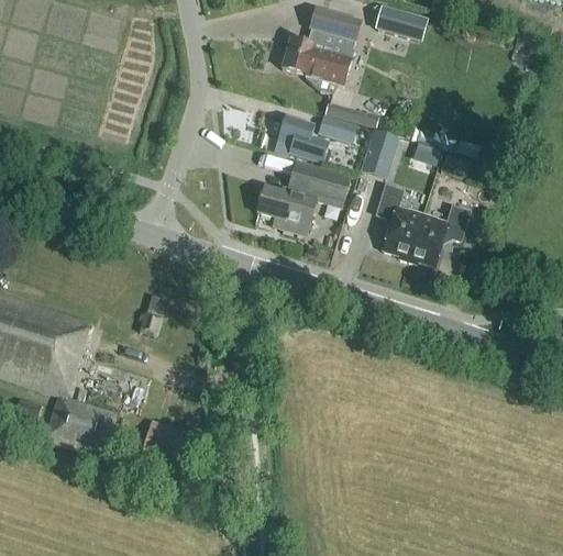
[(381,4),(375,26),(420,40),(427,18),(381,4)]
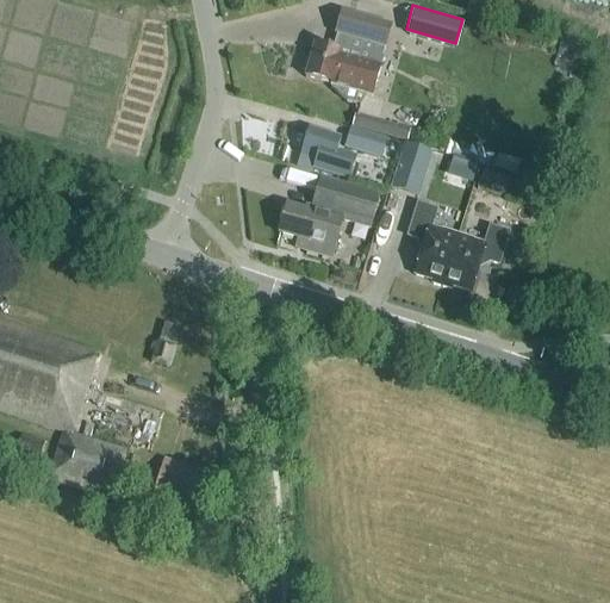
[(332,80),(331,82),(346,95),(361,100),(362,98),(355,97),(358,88),(372,92),(379,68),(378,68),(391,20),(342,6),(336,29),(338,29),(334,45),(315,39),(310,55),(306,54),(303,66),(307,67),(305,72),(332,80)]
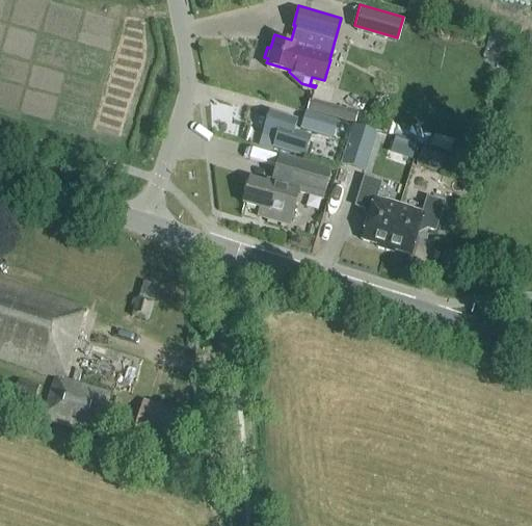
[(358,109),(311,96),(308,105),(355,119),(358,109)]
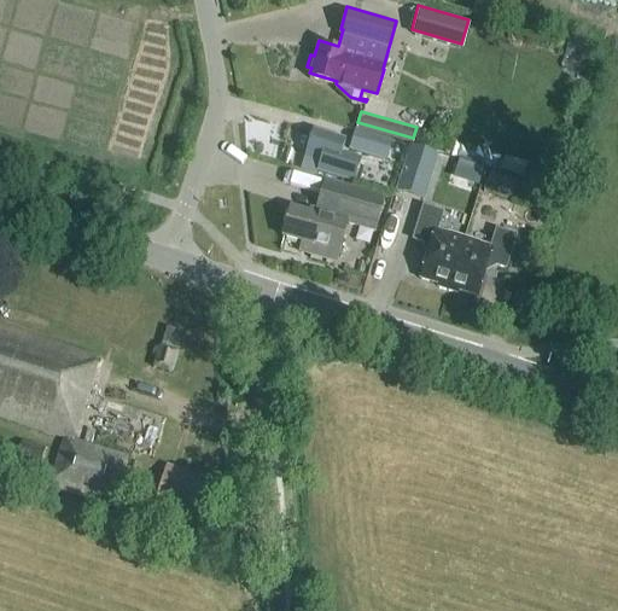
[(350,143),(383,151),(388,133),(355,123),(350,143)]
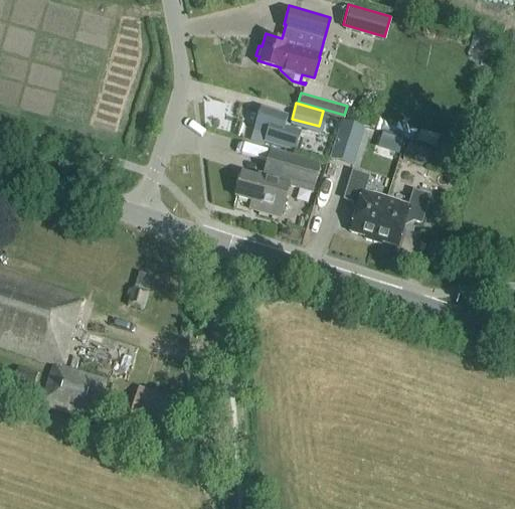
[(301,127),(284,123),(287,112),(261,104),(259,109),(255,109),(252,119),(255,120),(250,137),(264,141),(265,137),(295,146),(301,127)]
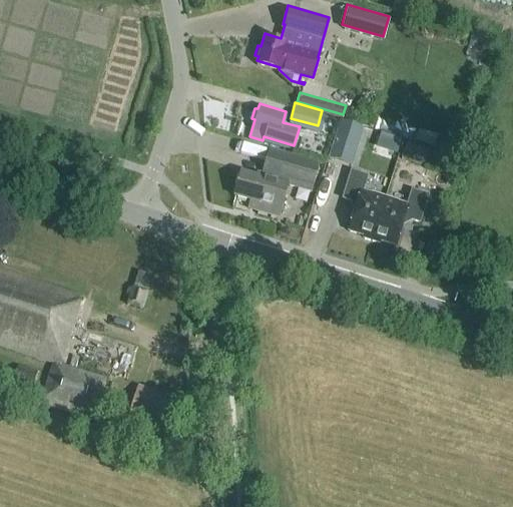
[(341,116),(330,153),(352,160),(363,123),(341,116)]
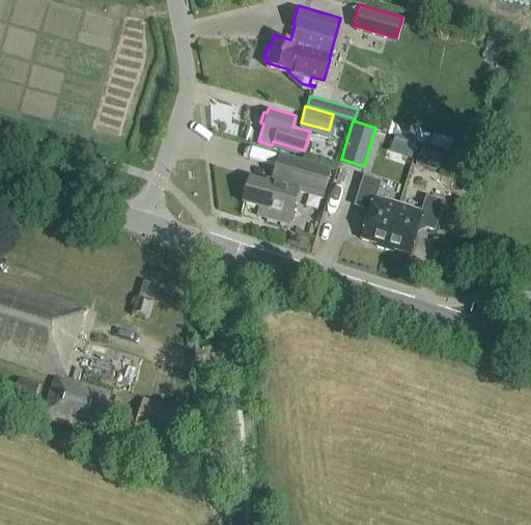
[(430,141),(449,146),(452,136),(434,130),(430,141)]
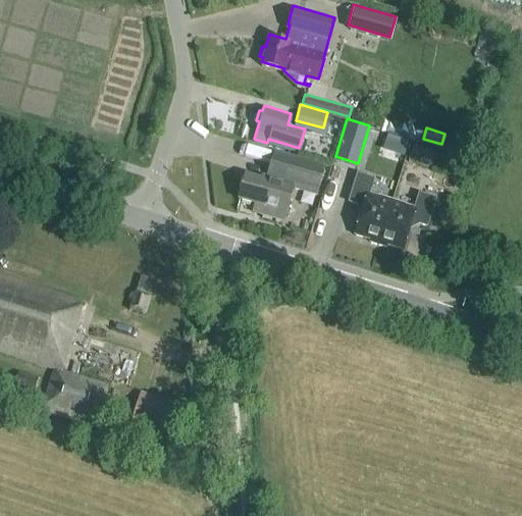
[(379,150),(400,156),(407,135),(386,129),(379,150)]
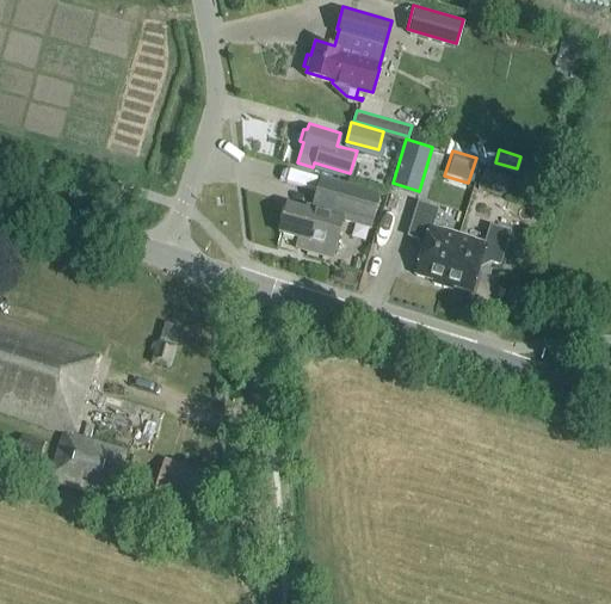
[(507,173),(483,165),(477,185),(501,192),(507,173)]
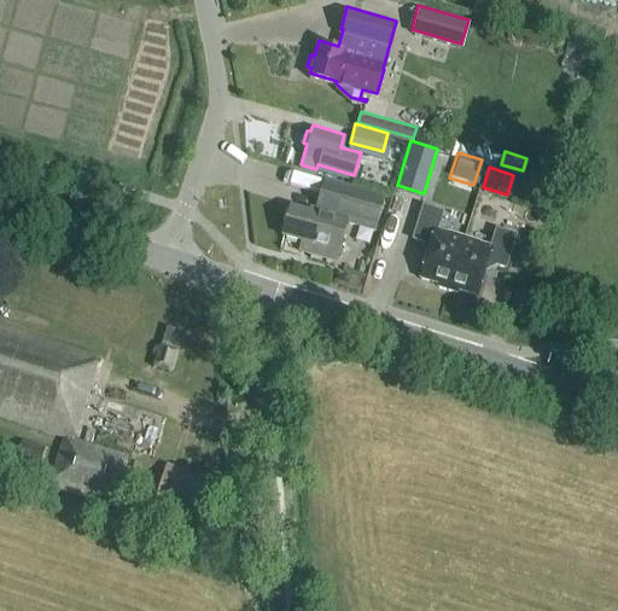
[(385,193),(322,175),(314,204),(309,202),(308,207),(290,201),(280,234),(298,239),(296,248),(336,260),(348,219),(375,227),(385,193)]
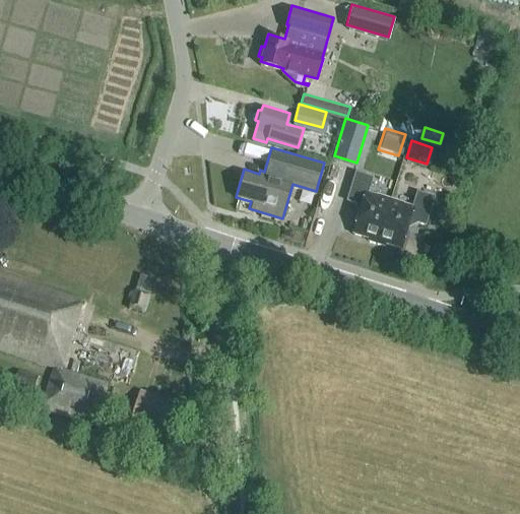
[(377,241),(391,196),(390,196),(390,197),(368,191),(373,176),(356,171),(347,198),(363,203),(353,232),(370,237),(369,238),(377,241)]
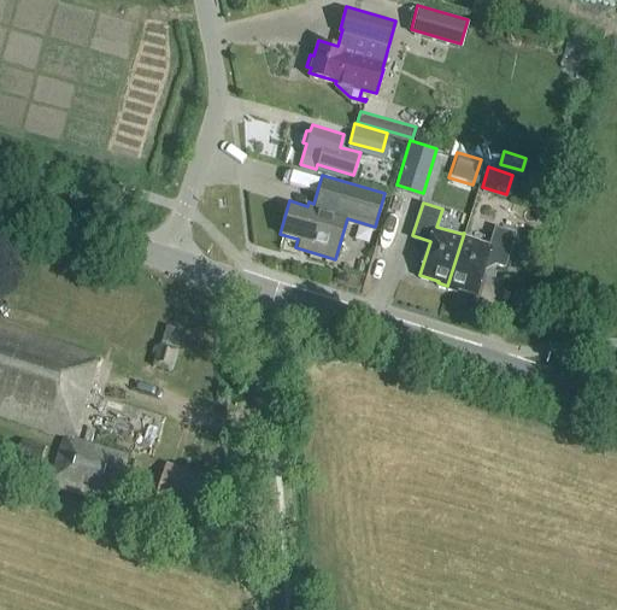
[(465,233),(464,233),(447,286),(457,288),(458,287),(476,292),(487,258),(505,264),(515,233),(497,226),(491,244),(464,235),(465,233)]
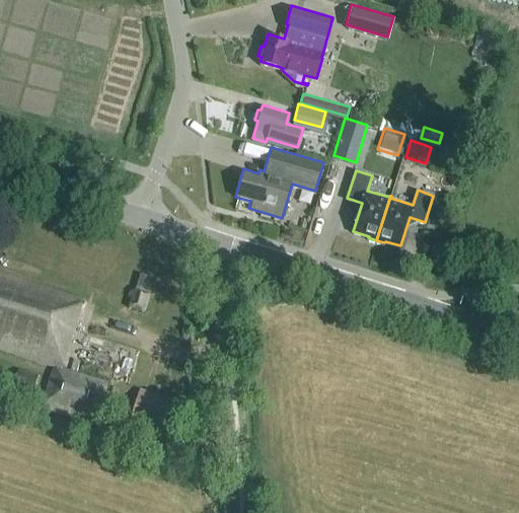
[(0,346),(54,364),(41,402),(94,421),(106,381),(61,366),(83,297),(0,269),(0,346)]
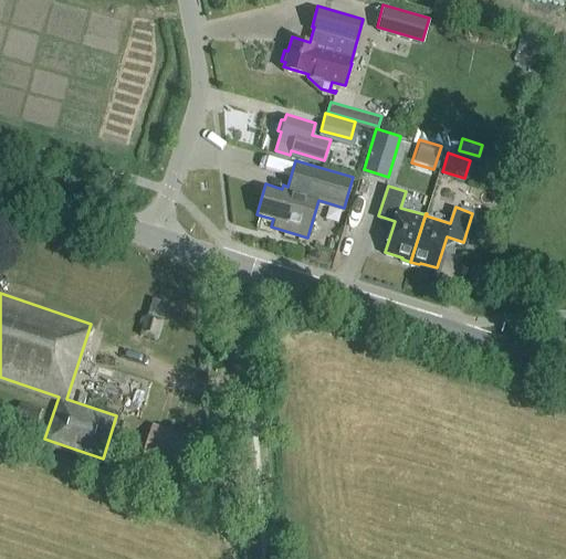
[(139,331),(156,337),(167,301),(152,295),(139,331)]
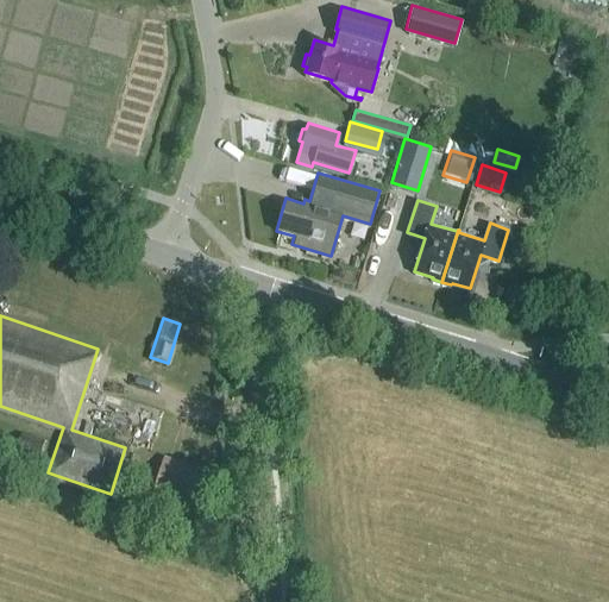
[(16,446),(38,453),(44,437),(20,430),(16,446)]
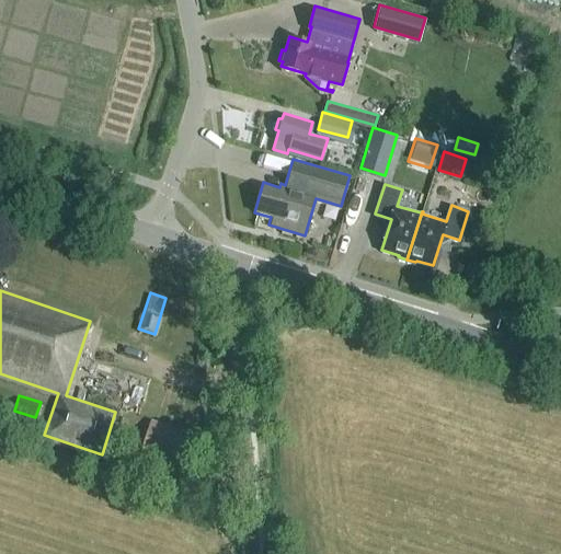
[(141,448),(182,460),(192,430),(151,417),(141,448)]
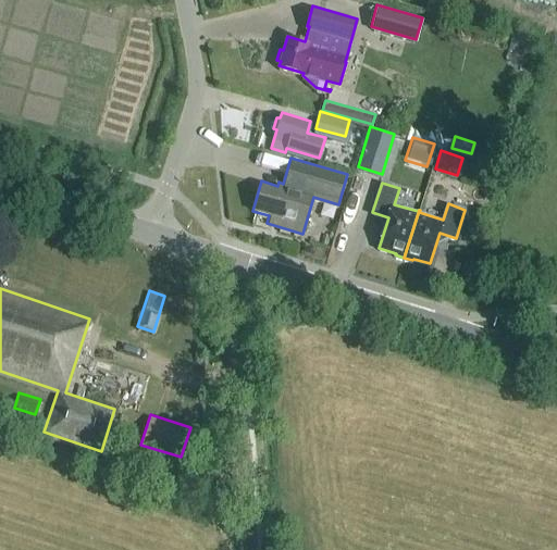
All buildings are outlined.
